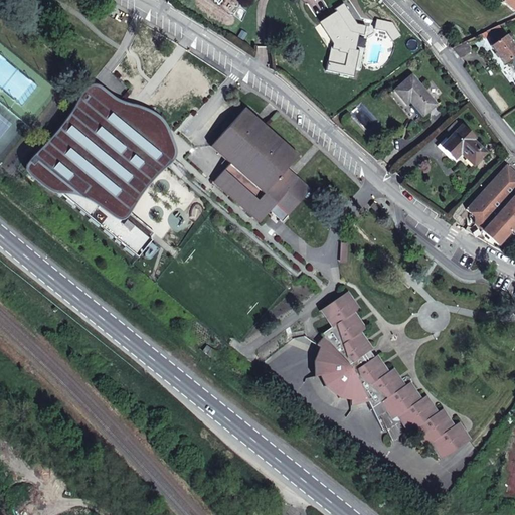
[(514,0),(499,0),(514,12),(514,0)]
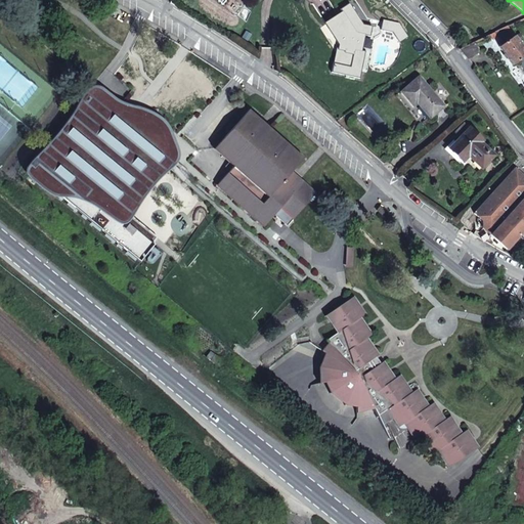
[(356,33),(343,11),(325,24),(340,45),(339,49),(338,48),(334,63),(351,68),(355,49),(362,51),(365,35),(356,33)]
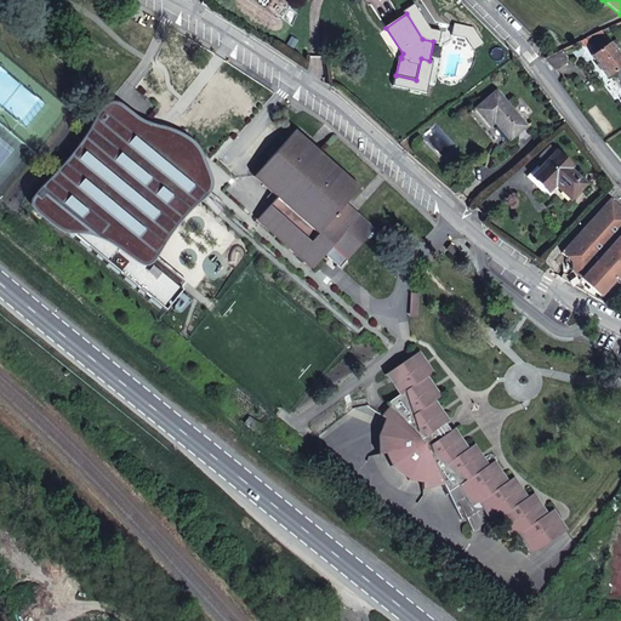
[(473,28),(455,23),(453,34),(466,38),(474,50),(484,44),(473,28)]
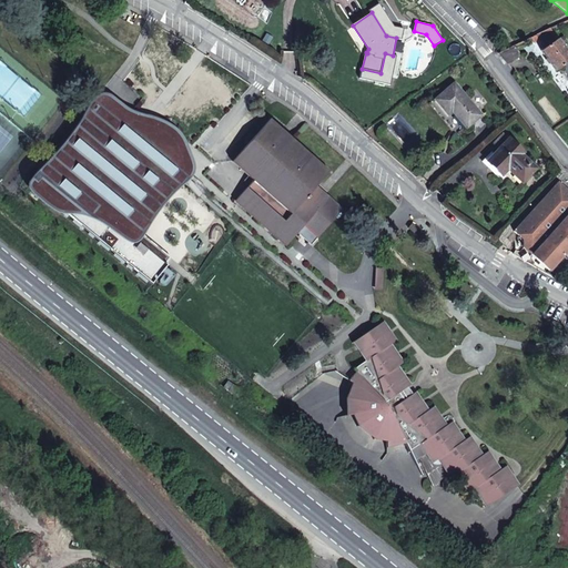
[(558,39),(550,28),(537,33),(547,47),(558,39)]
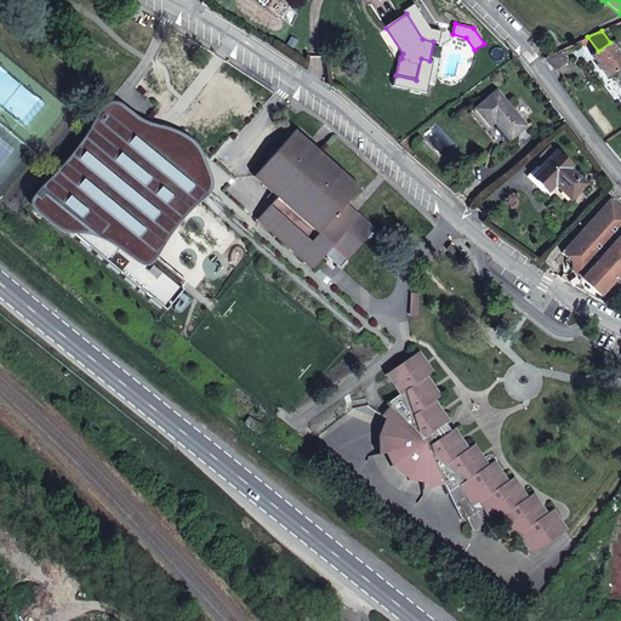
[(620,57),(610,43),(598,51),(592,55),(608,77),(616,72),(619,75),(617,79),(620,84),(620,57)]
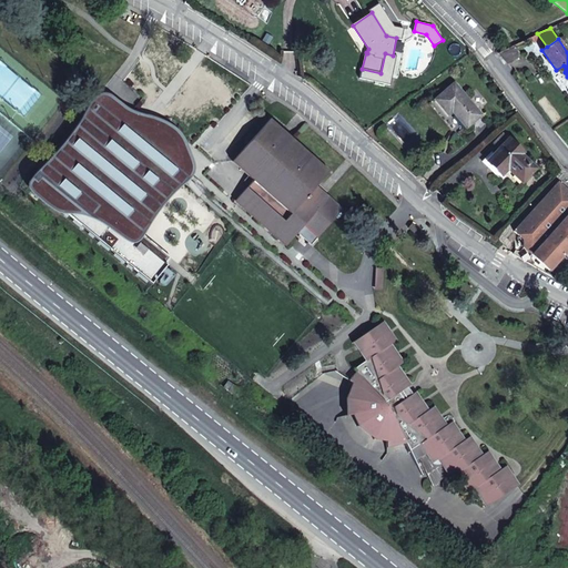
[(521,56),(515,46),(498,53),(499,54),(500,53),(508,64),(521,56)]
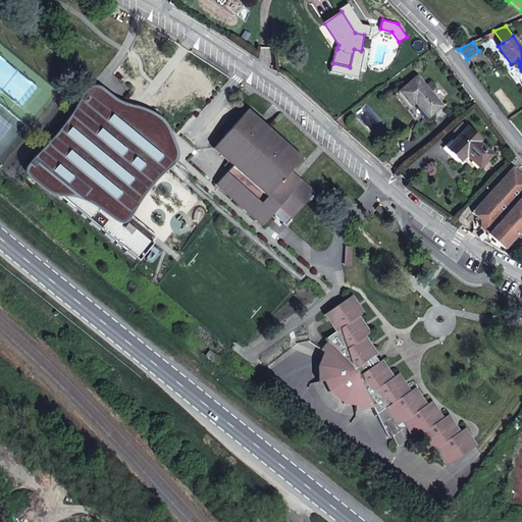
[(442,106),(417,76),(400,92),(412,105),(415,102),(428,117),(442,106)]
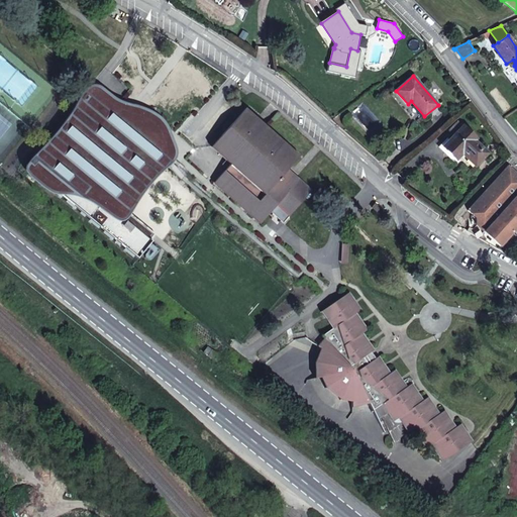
[(170,154),(94,91),(29,170),(137,257),(150,241),(149,240),(154,233),(124,208),(170,154)]
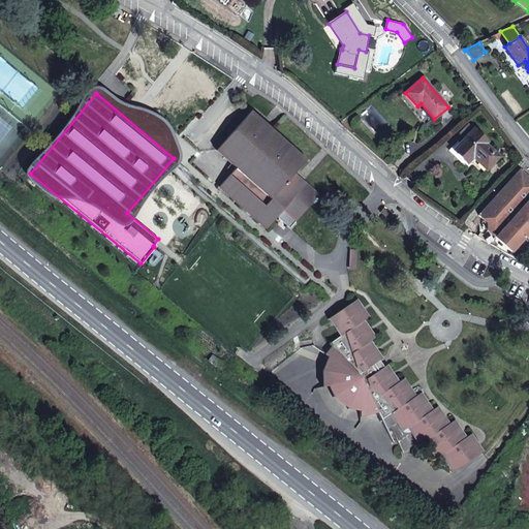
[(306,160),(250,112),(217,150),(237,167),(272,198),(296,173),(306,160)]
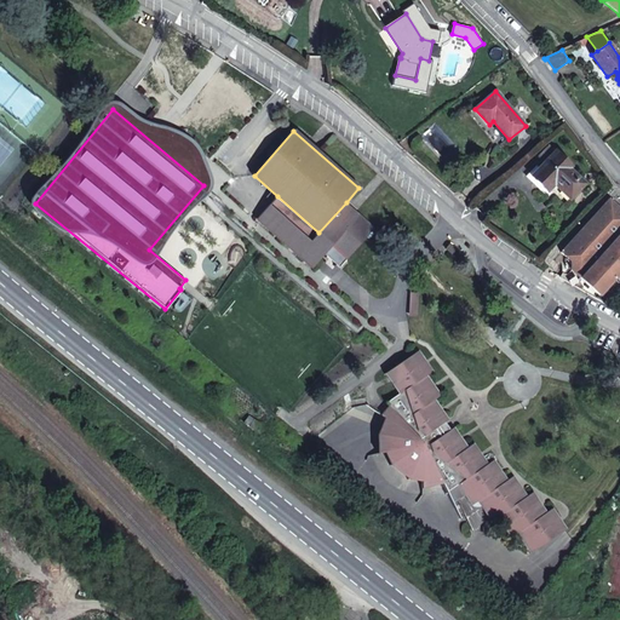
[(556,151),(550,145),(540,156),(546,162),(551,158),(556,151)]
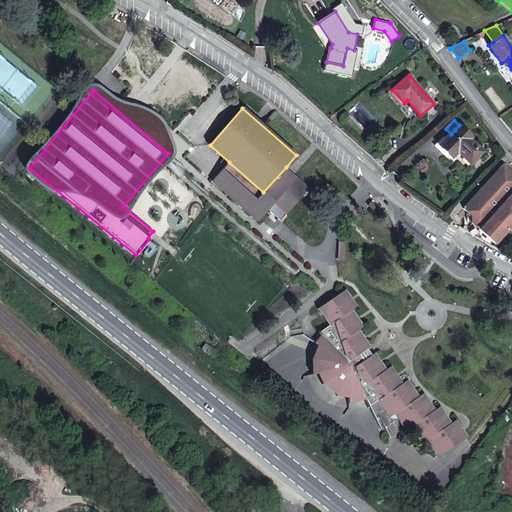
[(472,137),(460,125),(459,125),(455,130),(451,134),(439,146),(452,158),(458,152),(463,157),(464,157),(465,157),(471,164),(483,152),(470,139),(472,137)]
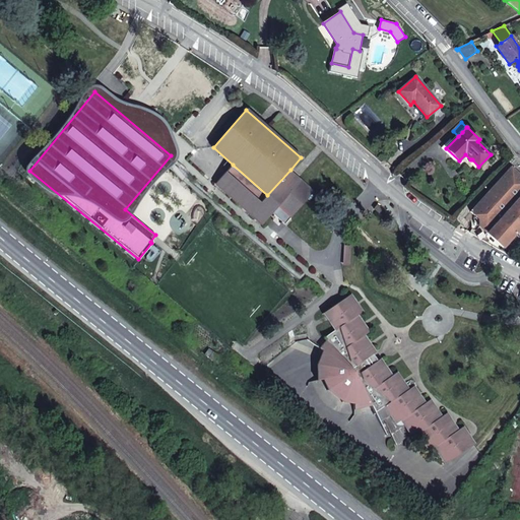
[(267,195),(233,165),(215,183),(262,224),(272,213),(274,211),(282,210),(288,215),(290,218),(314,191),(290,170),(267,195)]
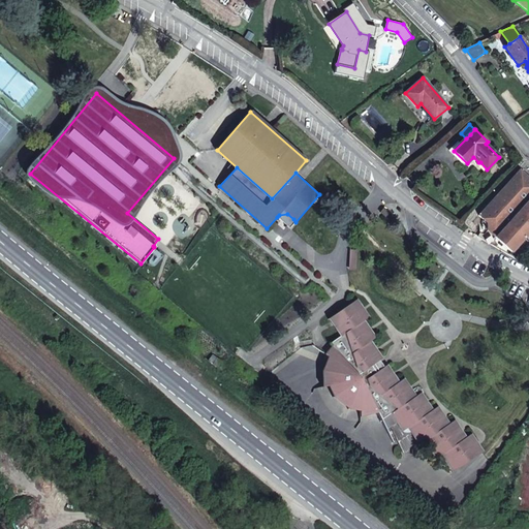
[(528,183),(528,178),(521,170),(516,175),(526,184),(528,183)]
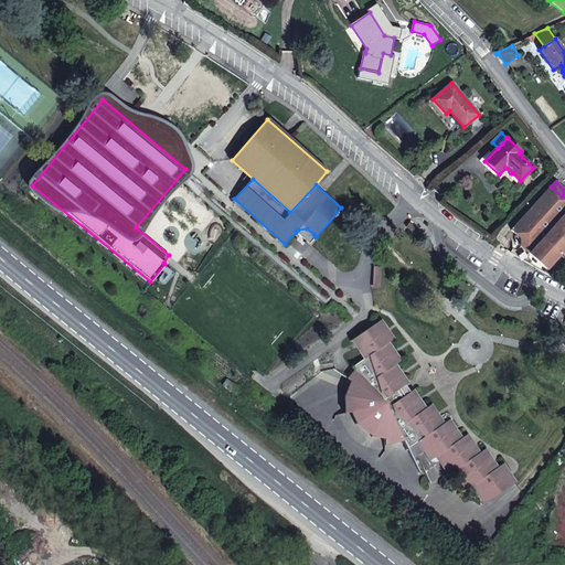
[(564,195),(562,196),(551,187),(528,212),(528,216),(524,216),(511,231),(520,238),(520,246),(529,254),(564,213),(564,195)]
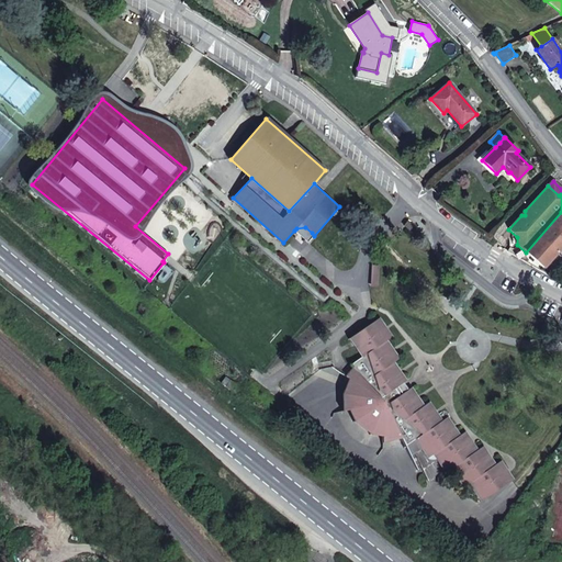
[(561,247),(561,212),(526,253),(527,253),(530,257),(543,268),(561,247)]
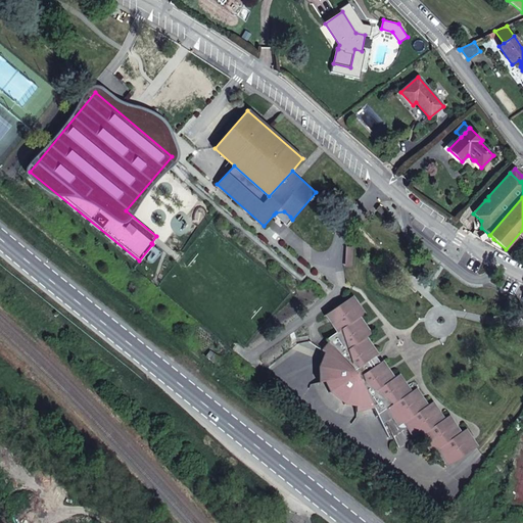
[(290,217),(284,211),(276,212),(274,215),(284,224),(290,217)]
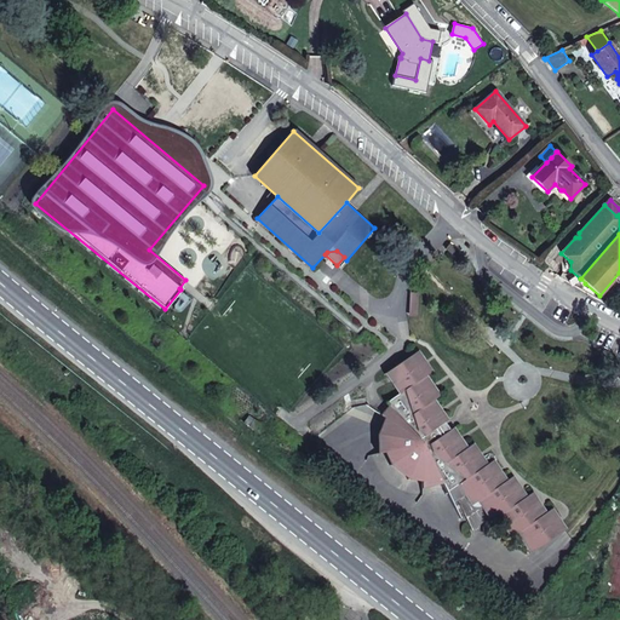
[(431,372),(418,351),(384,374),(399,395),(405,391),(425,377),(431,372)]
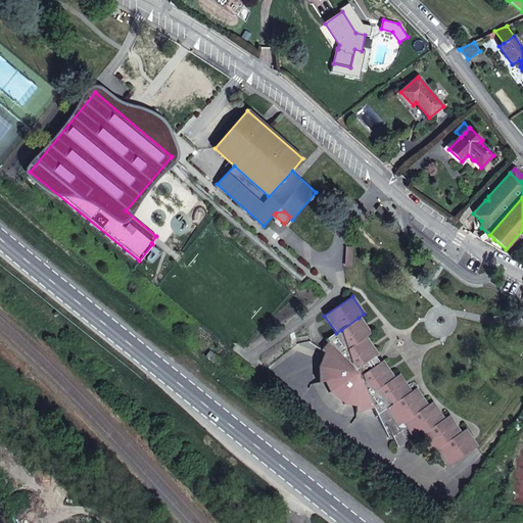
[(359,318),(341,330),(348,349),(366,338),(371,334),(359,318)]
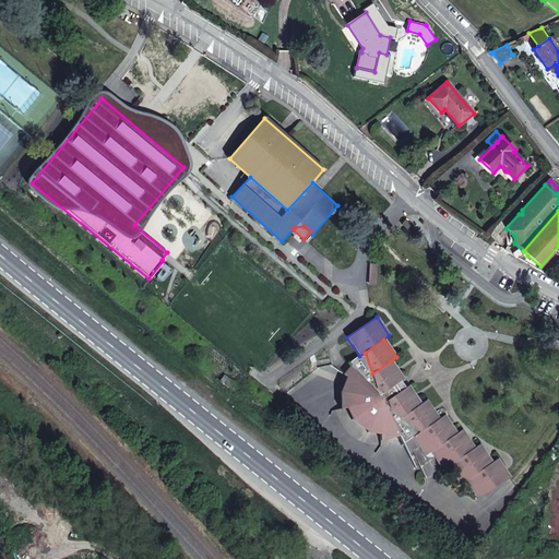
[(382,393),(375,380),(372,373),(365,353),(359,356),(347,364),(351,367),(344,375),(347,378),(355,382),(359,377),(377,397),(382,393)]
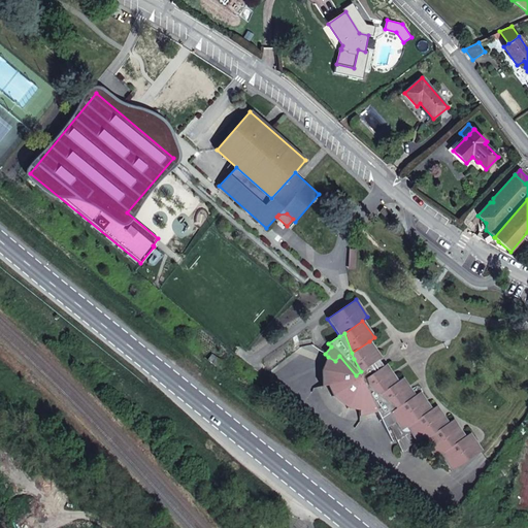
[(381,358),(369,341),(352,353),(354,359),(361,371),(377,360),(381,358)]
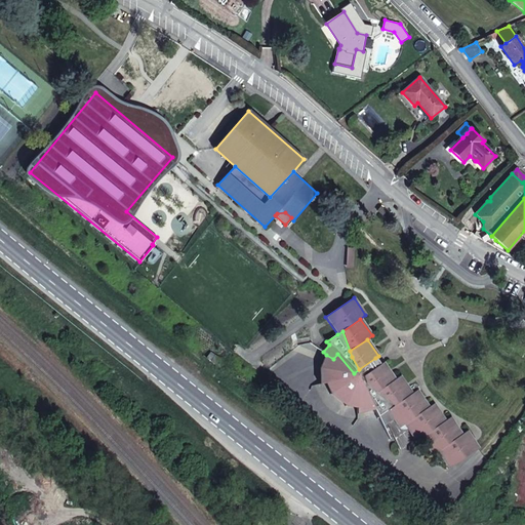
[(374,409),(359,379),(354,373),(337,354),(333,359),(326,355),(320,368),(321,385),(326,382),(331,394),(346,405),(357,407),(358,413),(374,409)]
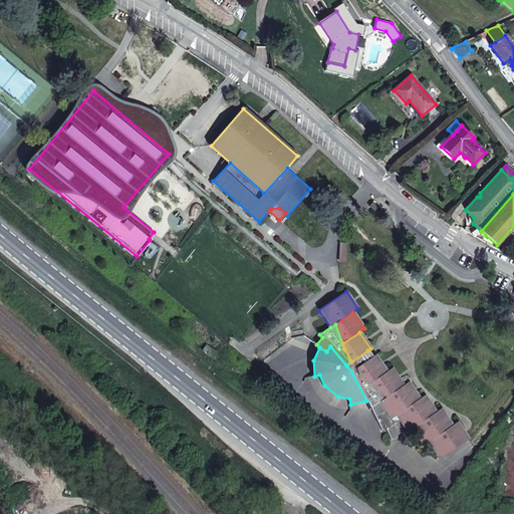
[(219,353),(211,347),(207,353),(215,359),(219,353)]
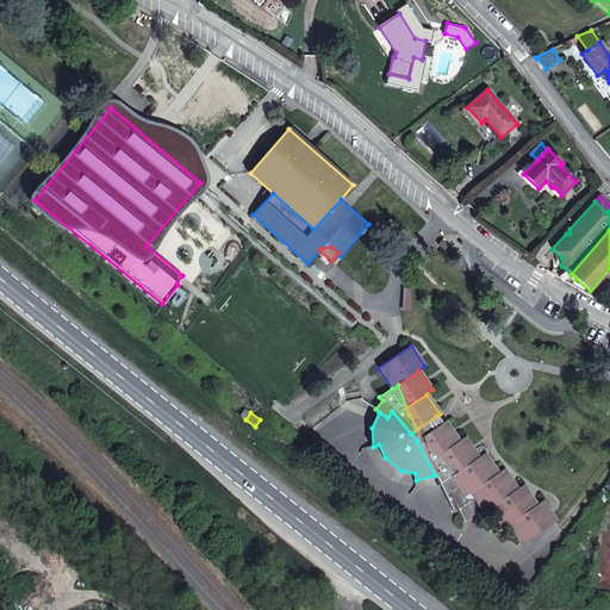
[(436,416),(417,429),(411,434),(417,441),(422,437),(442,424),(436,416)]
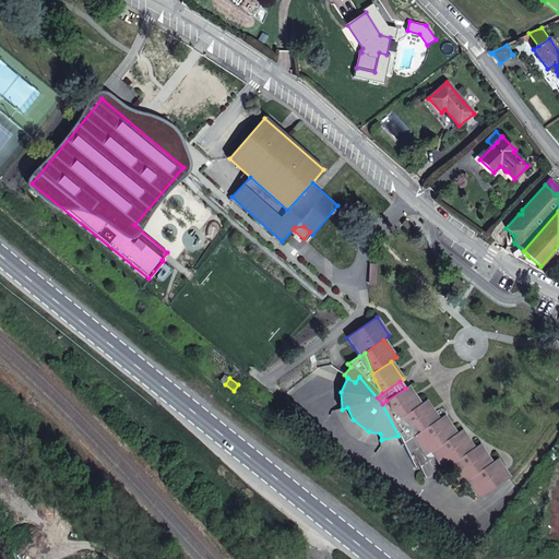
[(420,404),(408,387),(405,389),(387,401),(394,412),(402,417),(420,404)]
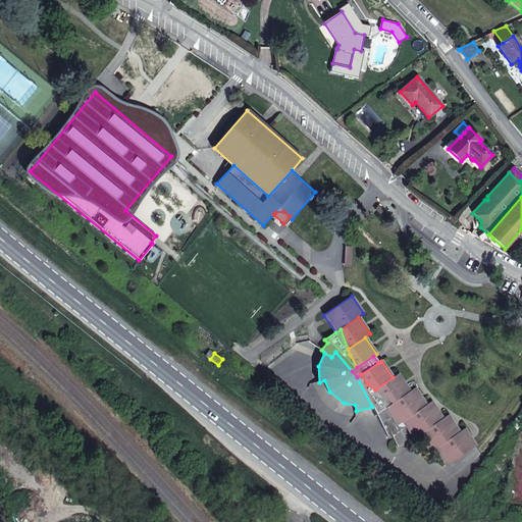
[(375,389),(368,384),(361,374),(357,377),(372,407),(376,415),(386,408),(393,404),(375,389)]
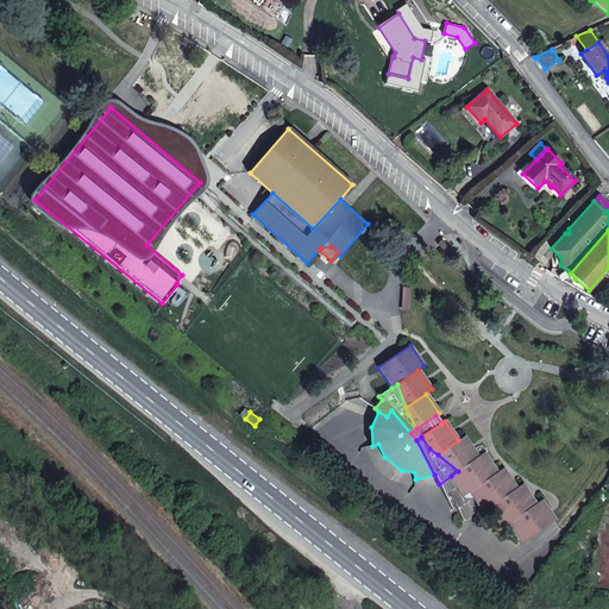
[(478,457),(464,437),(458,440),(438,454),(458,471),(478,457)]
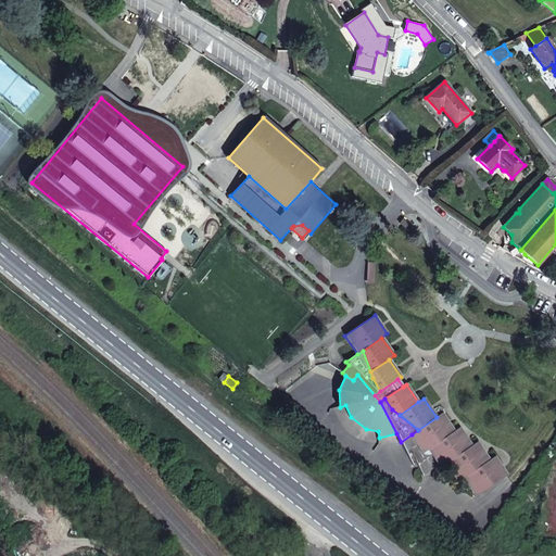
[(454,431),(442,414),(437,417),(418,430),(412,434),(417,442),(424,453),(429,449),(454,431)]
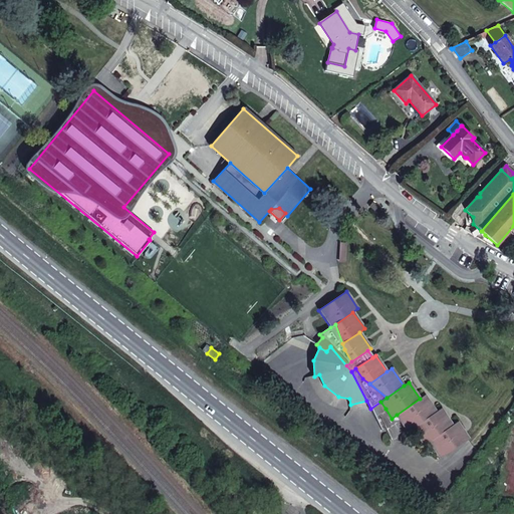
[(436,413),(425,396),(420,399),(397,415),(408,432),(413,428),(436,413)]
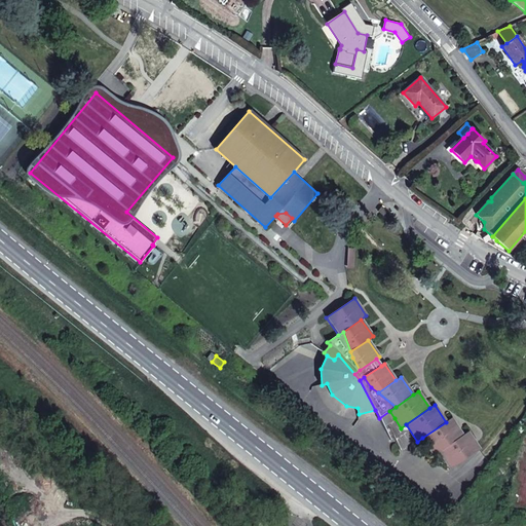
[(395,418),(389,411),(379,418),(383,425),(395,418)]
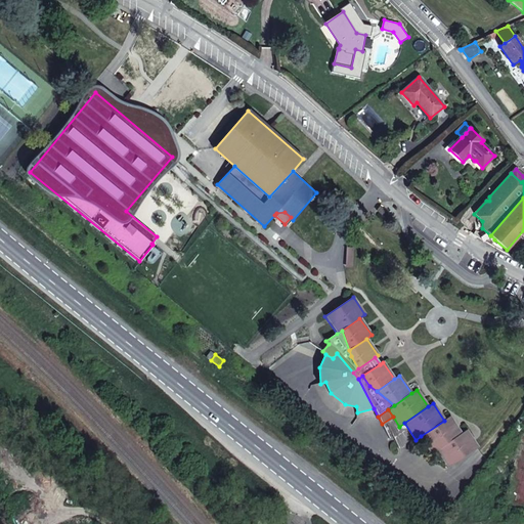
[(462,434),(449,417),(444,421),(421,436),(433,453),(438,450),(462,434)]
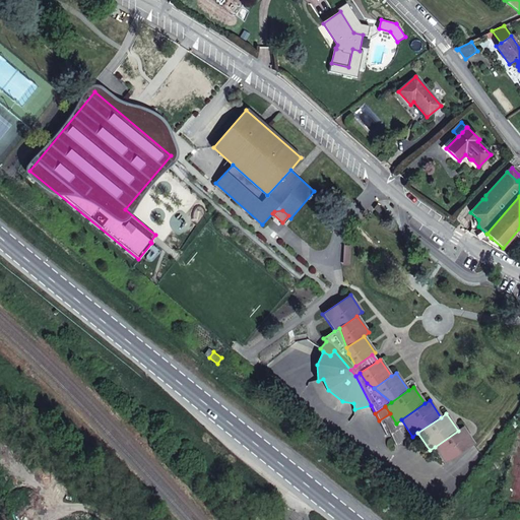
[(474,444),(463,427),(458,431),(435,447),(446,464),(474,444)]
